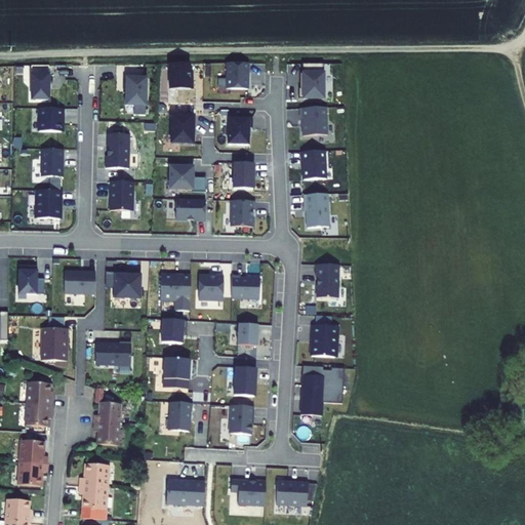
[(191,59),(170,58),(169,84),(192,85),(193,75),(190,75),(191,59)]
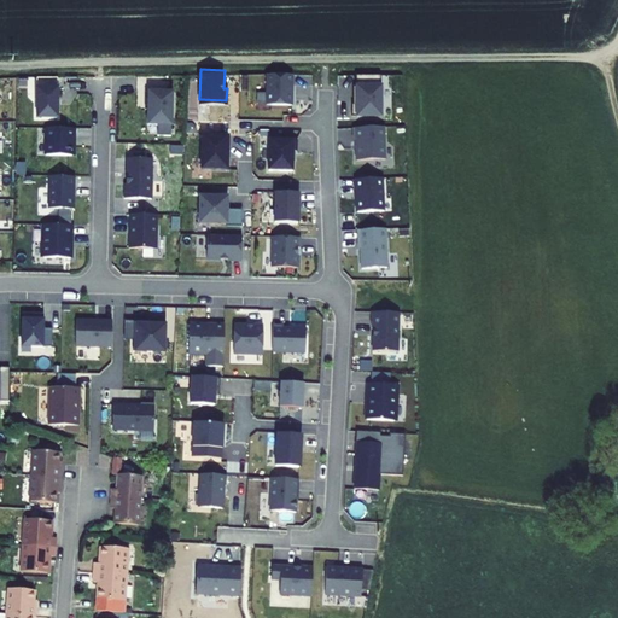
[(293,104),(293,73),(269,74),(269,104),(293,104)]
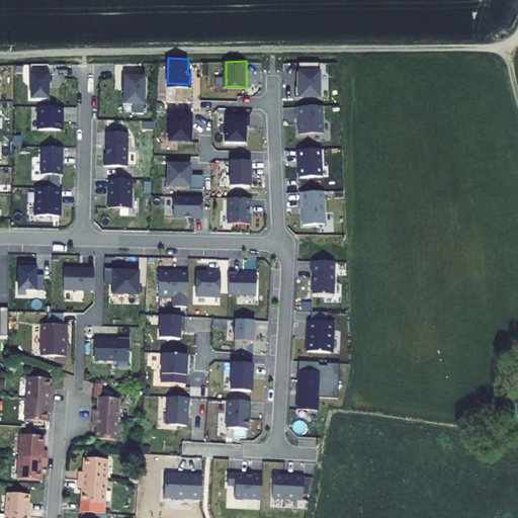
[(322,62),(300,62),(300,71),(298,71),(298,80),(301,80),(301,86),(296,86),(296,96),(321,96),(322,62)]
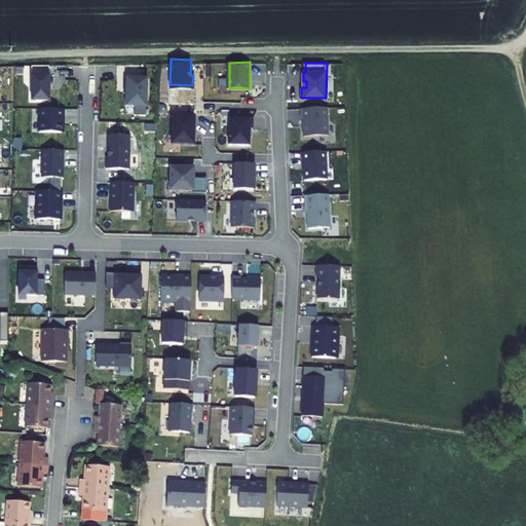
[(30,95),(48,95),(48,69),(31,69),(30,95)]
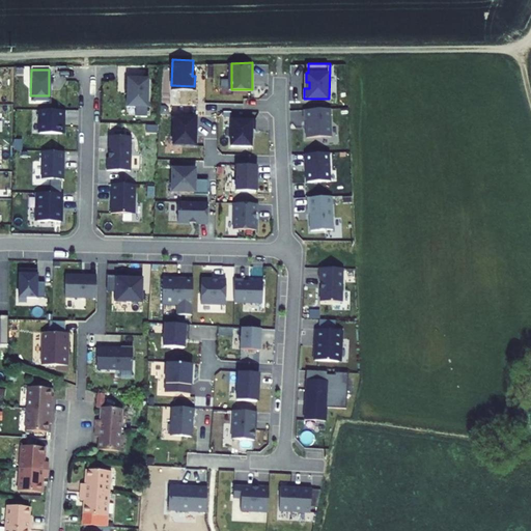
[(128,103),(148,104),(149,75),(127,74),(126,83),(129,83),(129,90),(128,103)]
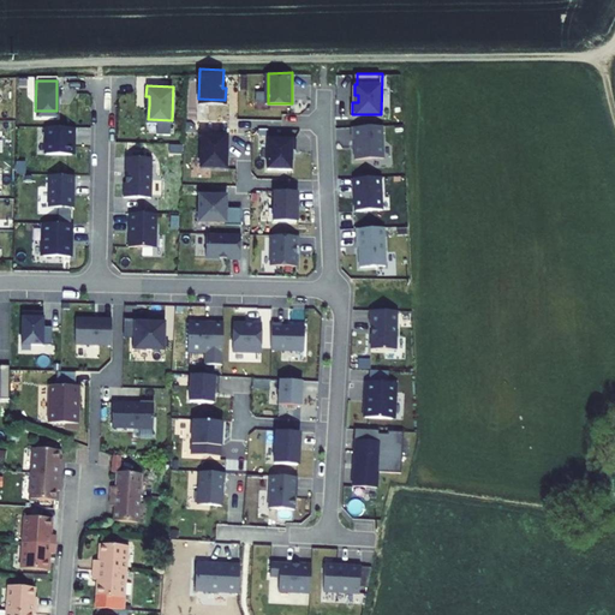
[(72,121),(46,120),(45,148),(70,148),(70,131),(72,131),(72,121)]
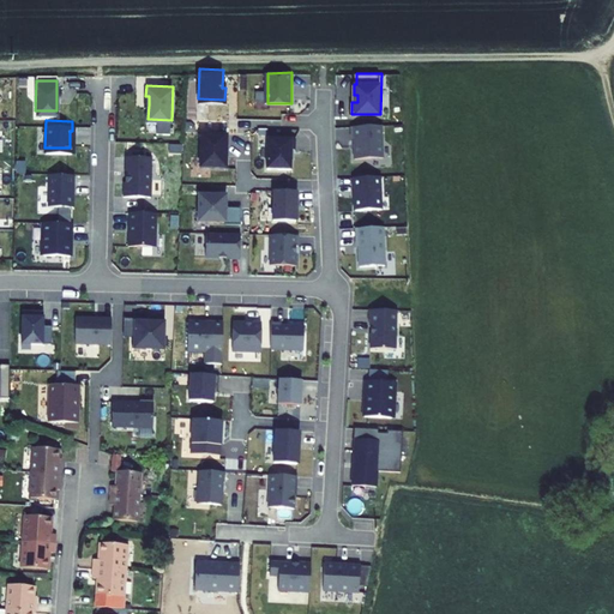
[(384,156),(383,125),(353,125),(354,138),(355,138),(356,157),(384,156)]
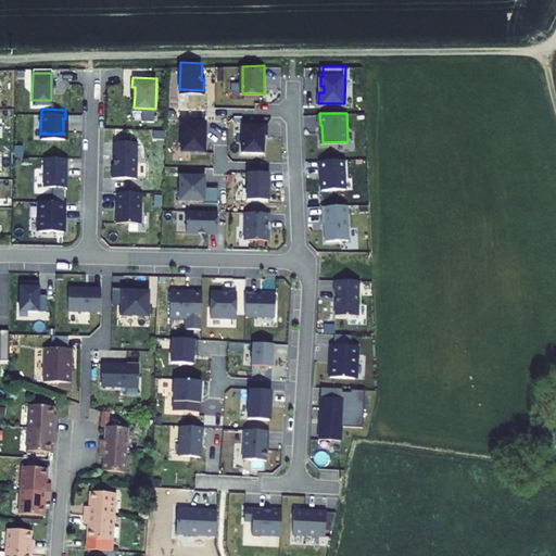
[(205,150),(204,122),(182,123),(184,149),(205,150)]
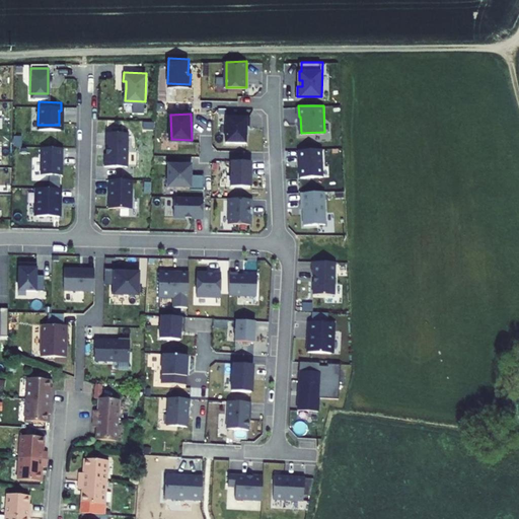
[(246,116),(226,115),(225,140),(245,141),(246,116)]
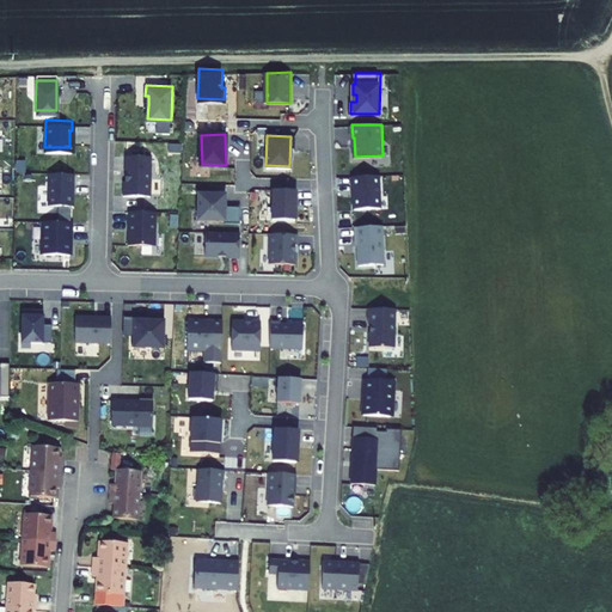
[(123,191),(151,193),(152,152),(127,152),(126,177),(123,177),(123,191)]
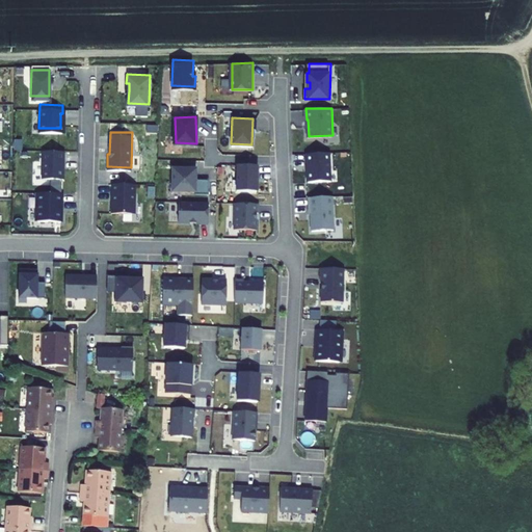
[(64,147),(43,147),(42,175),(63,175),(63,163),(62,163),(62,157),(64,157),(64,147)]
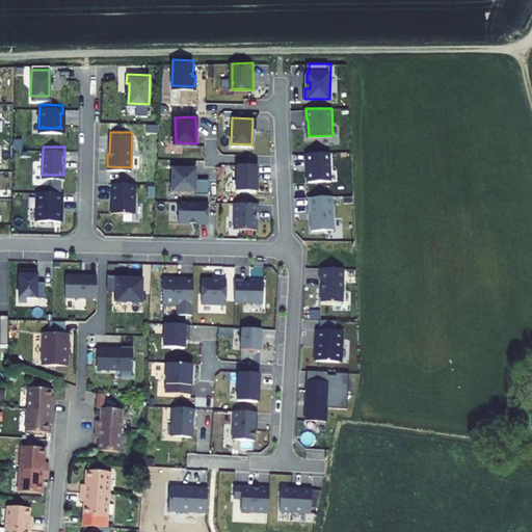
[(331,180),(330,152),(308,153),(308,163),(309,163),(309,169),(308,169),(309,181),(331,180)]
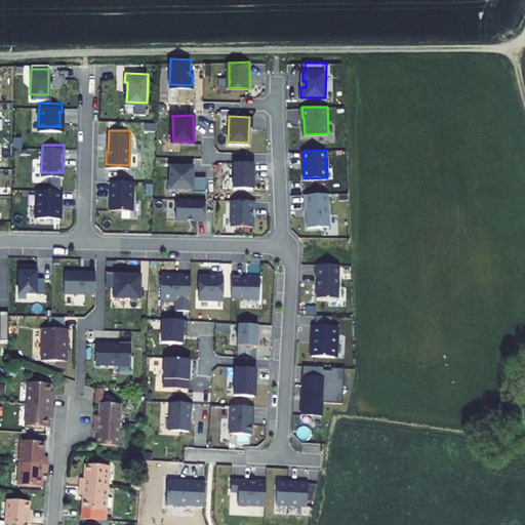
[(255,162),(235,161),(234,187),(253,188),(255,162)]
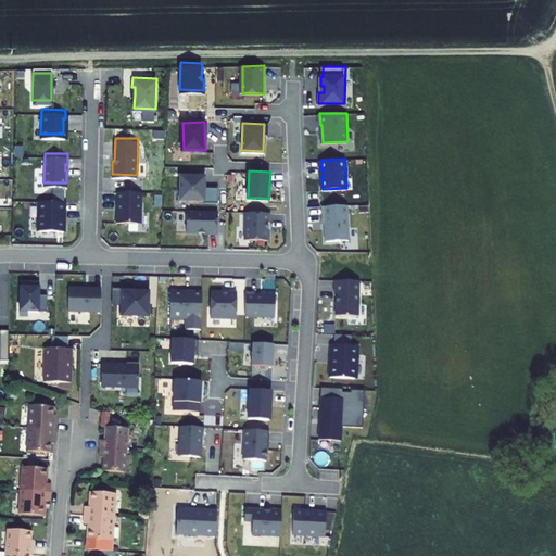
[(205,174),(180,174),(179,198),(204,199),(204,201),(218,202),(218,186),(205,186),(205,174)]
